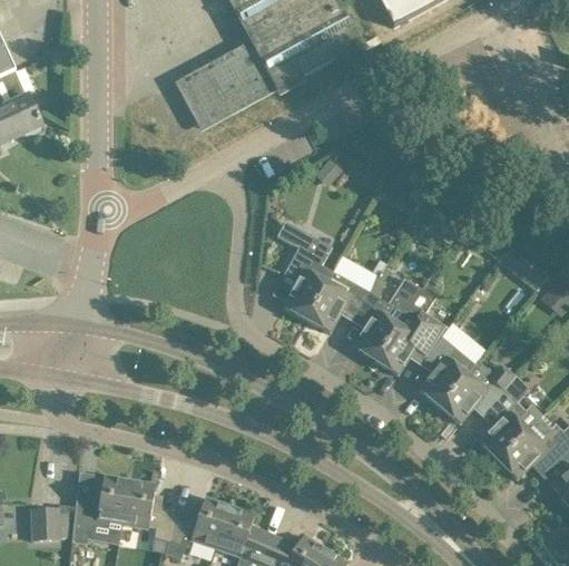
[(229,0),(251,38),(179,78),(206,127),(361,42),(337,0),(229,0)]
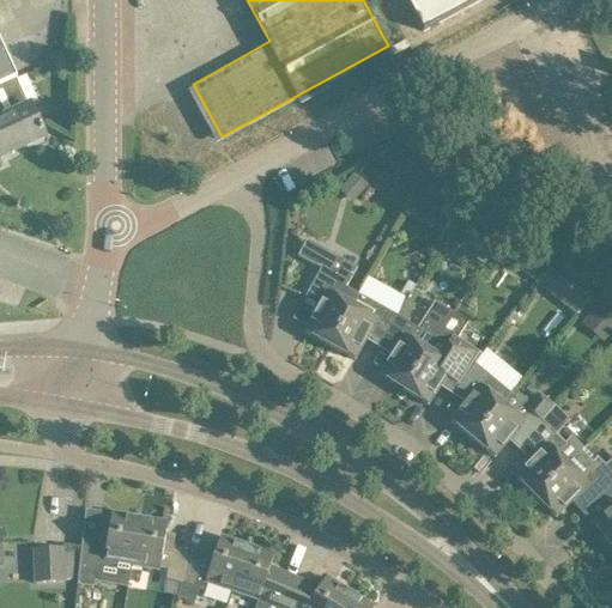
[(407,0),(422,26),(470,0),(407,0)]
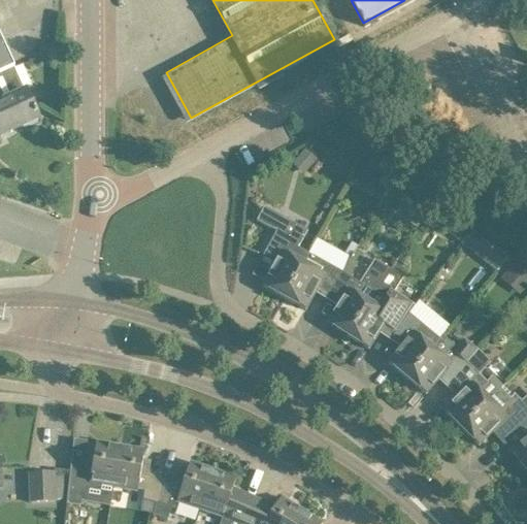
[(0,70),(8,66),(13,64),(0,35),(0,70)]
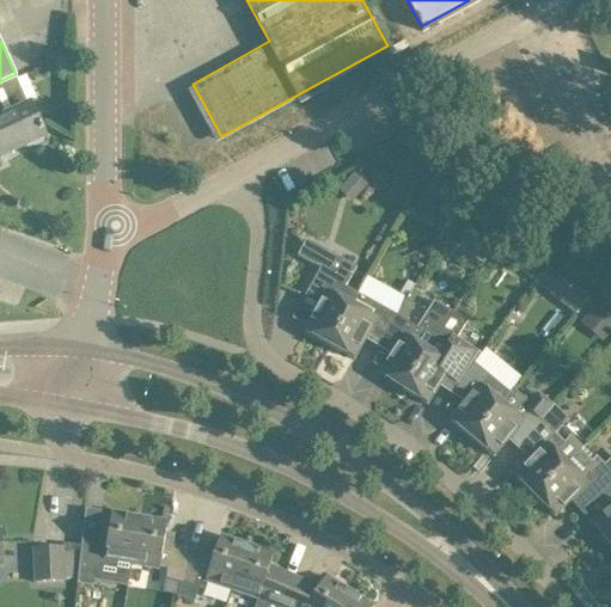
[(0,147),(22,138),(24,142),(43,134),(40,129),(42,128),(40,122),(37,123),(28,102),(23,104),(10,77),(0,81),(0,147)]
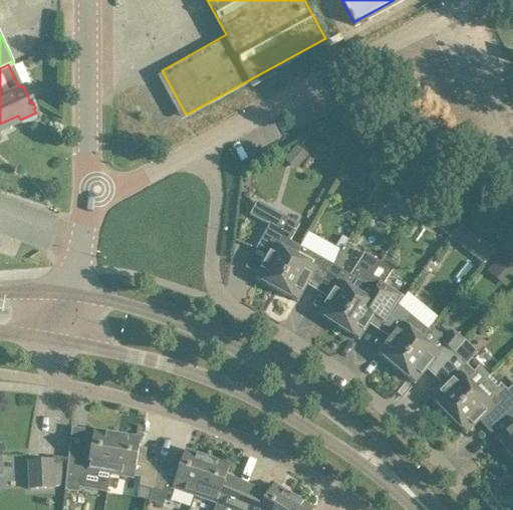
[(295,141),(286,151),(298,163),(308,152),(295,141)]
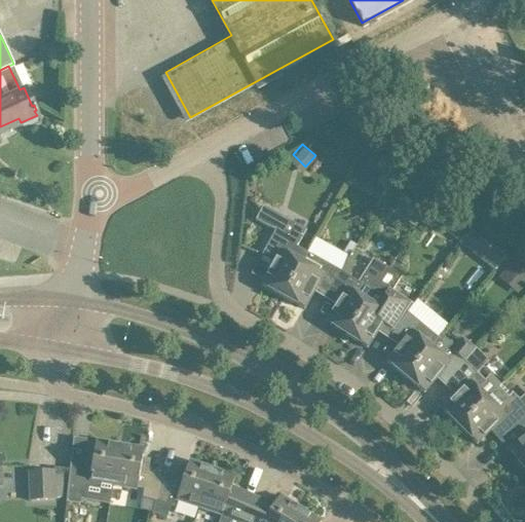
[(374,183),(381,168),(359,156),(350,174),(366,182),(367,179),(374,183)]
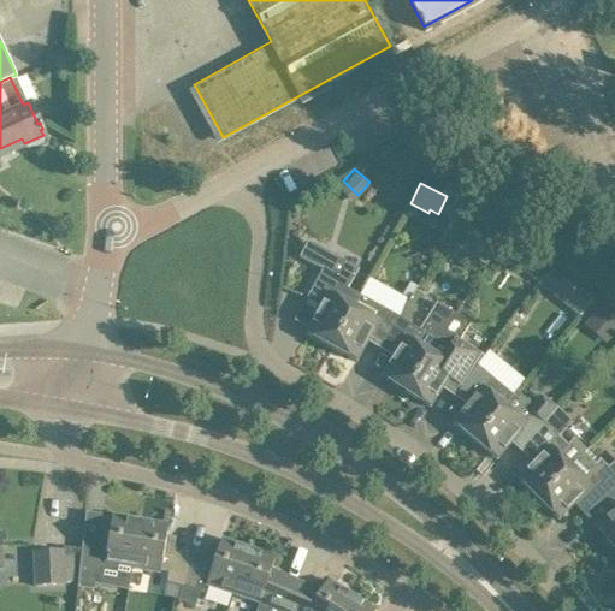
[(468,215),(444,255),(472,273),(497,233),(468,215)]
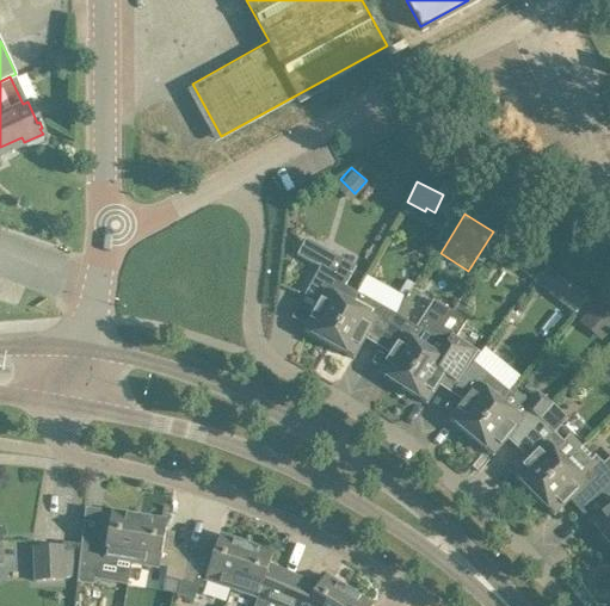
[(302,326),(327,340),(356,289),(344,282),(355,263),(328,247),(302,292),(316,301),(302,326)]
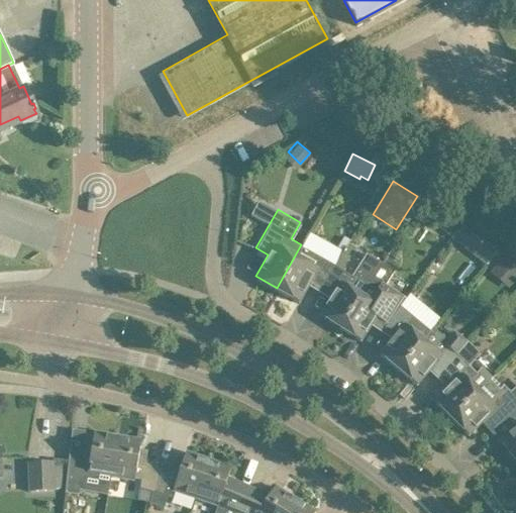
[(450,214),(439,228),(449,235),(460,220),(450,214)]
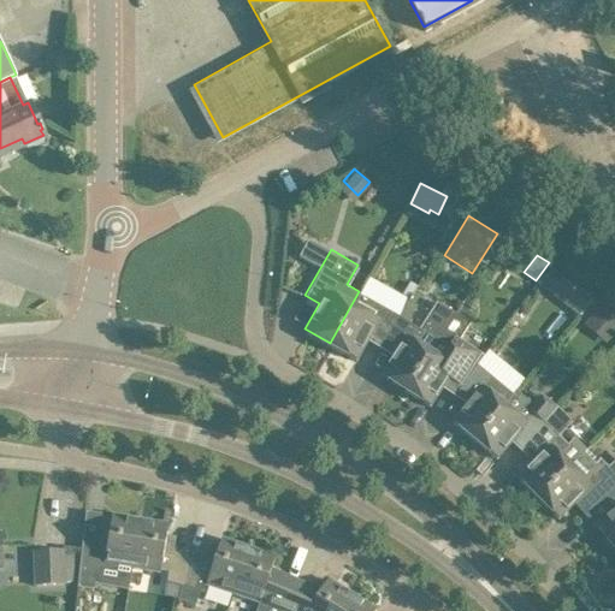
[(545,288),(559,270),(549,262),(536,280),(545,288)]
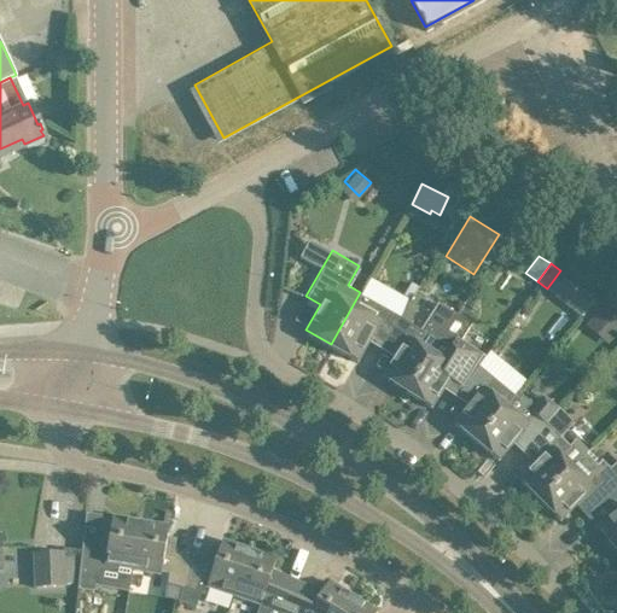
[(360,292),(331,344),(356,358),(371,332),(384,340),(400,315),(397,314),(389,308),(373,299),(360,292)]
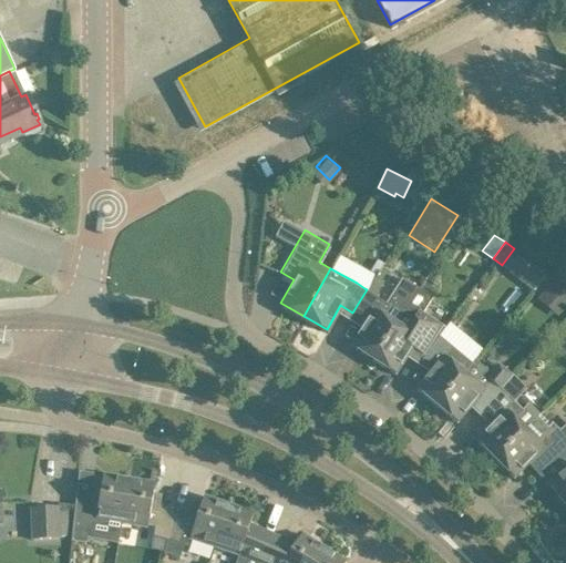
[(374,272),(364,288),(367,289),(372,293),(381,277),(374,272)]
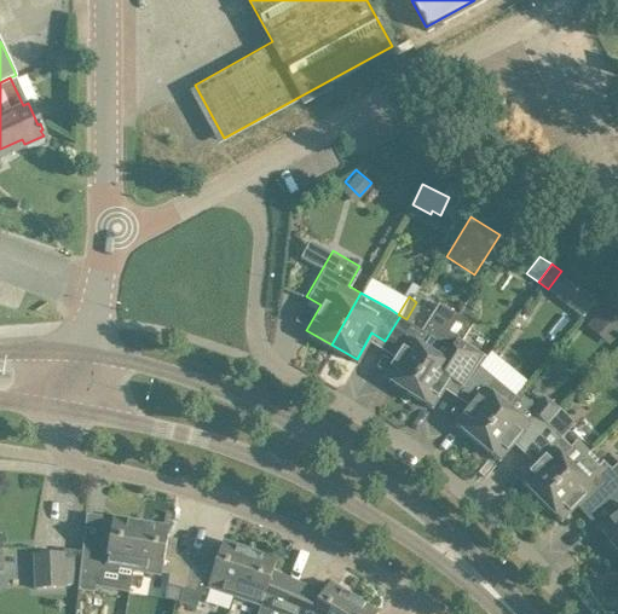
[(394,355),(382,374),(406,389),(440,336),(456,312),(440,301),(422,329),(406,319),(400,316),(385,341),(398,348),(394,355)]
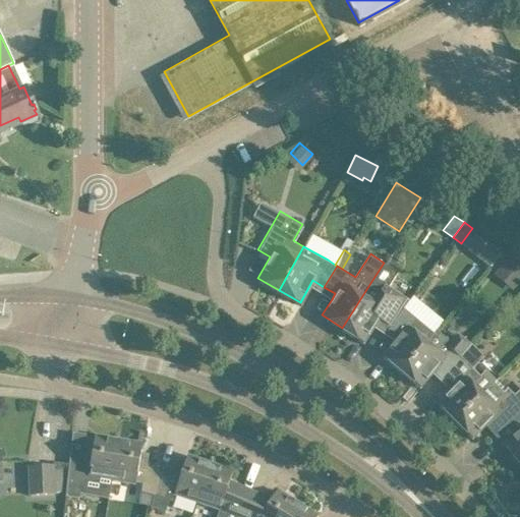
[(512,287),(519,276),(519,266),(508,255),(493,272),(512,287)]
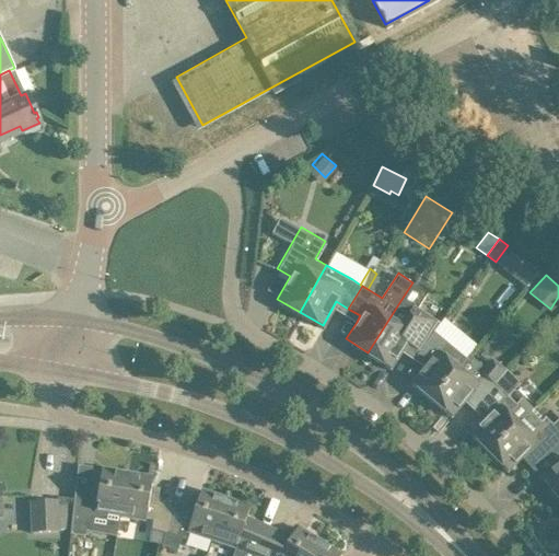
[(398,304),(368,352),(389,367),(400,350),(405,344),(416,352),(432,329),(438,322),(439,320),(438,319),(417,305),(426,291),(412,282),(398,304)]
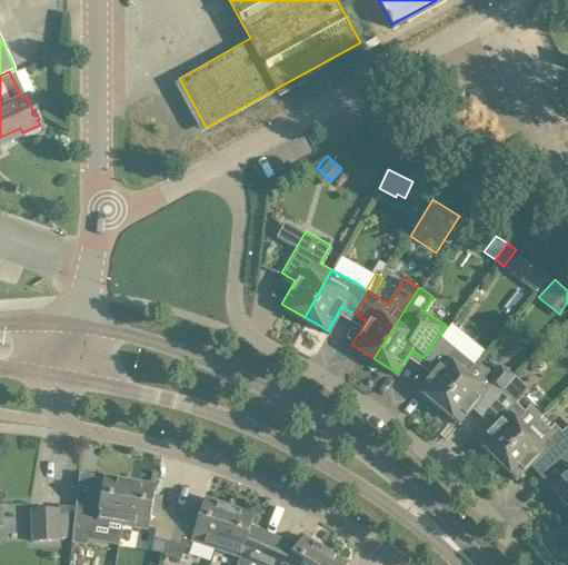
[(471,363),(461,353),(439,335),(422,358),(435,366),(430,372),(417,387),(438,404),(466,370),(465,370),(471,363)]
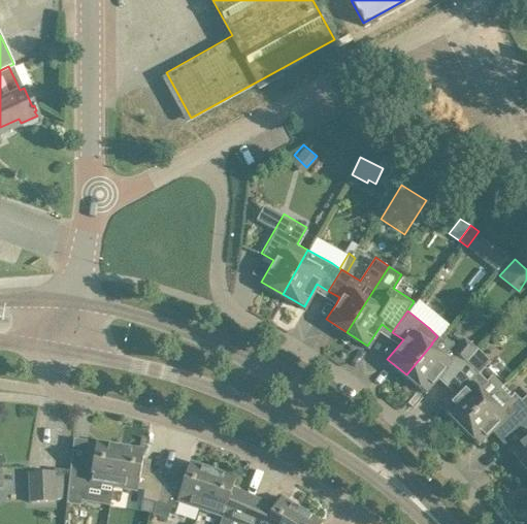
[(441,371),(451,381),(468,361),(466,358),(476,346),(462,334),(455,344),(441,331),(437,336),(431,344),(432,344),(406,374),(425,391),(441,371)]
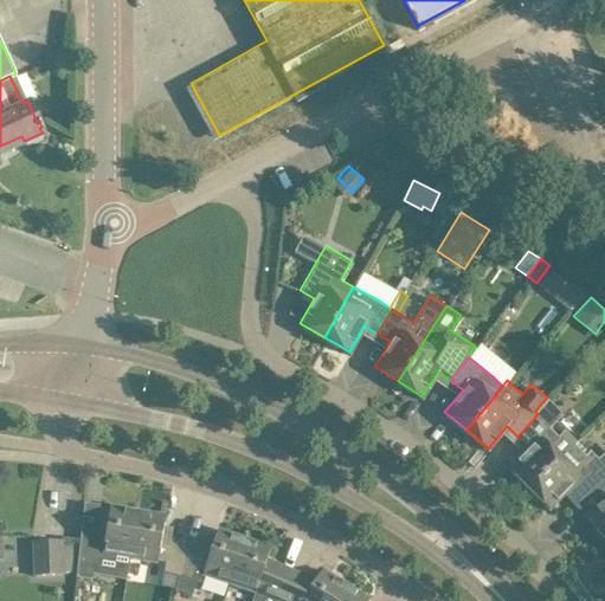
[(573,443),(577,439),(565,427),(558,434),(538,414),(517,437),(528,446),(508,467),(528,488),(560,454),(566,450),(565,448),(573,441),(573,443)]
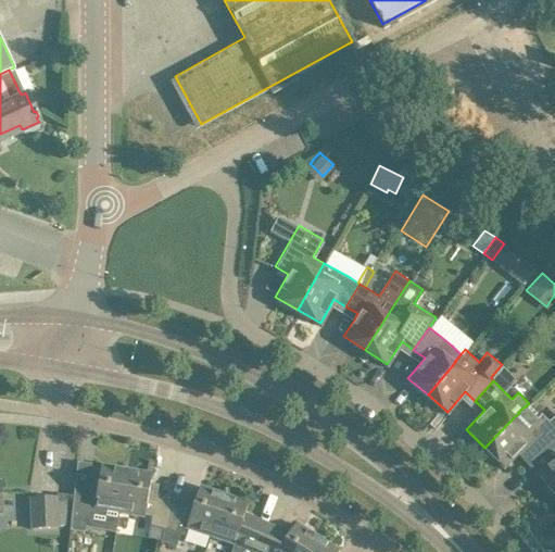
[(519,413),(514,417),(484,448),(503,466),(521,447),(531,459),(550,443),(554,436),(554,426),(541,412),(539,413),(529,403),(526,406),(526,405),(518,412),(519,413)]
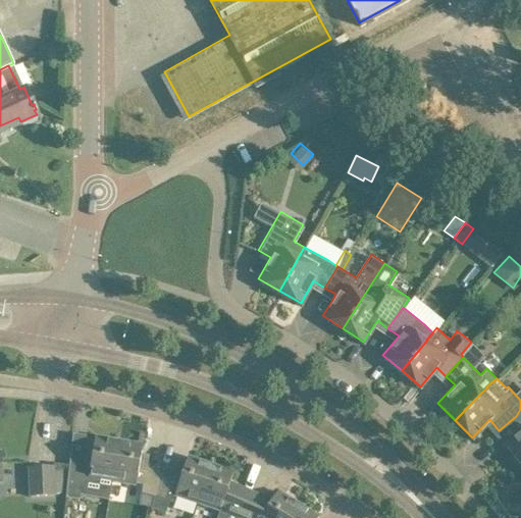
[(520,428),(504,442),(519,461),(520,459),(520,409),(516,416),(520,422),(520,428)]
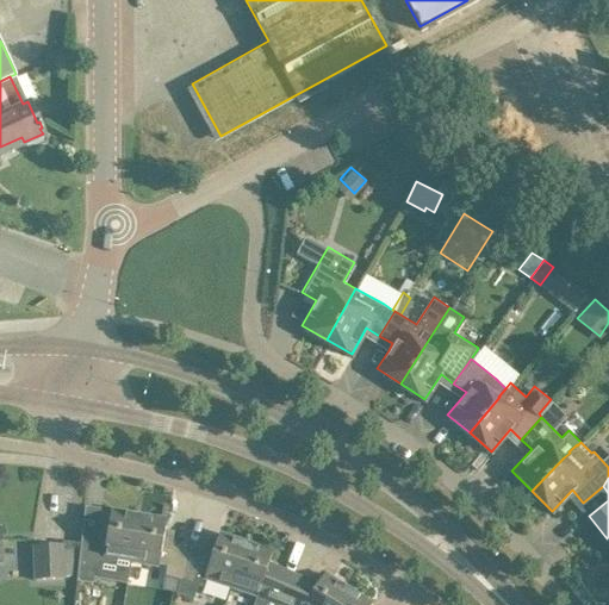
[(79,547),(78,562),(75,579),(92,580),(93,561),(110,562),(115,560),(115,556),(130,560),(138,511),(110,506),(106,525),(98,524),(95,531),(81,529),(79,547)]
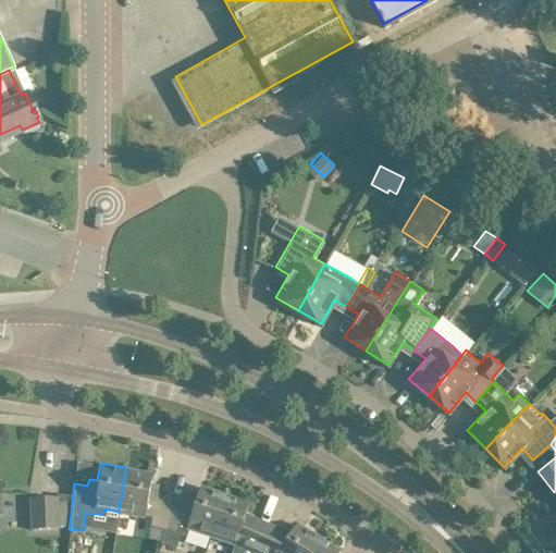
[(144,515),(144,514),(145,513),(151,514),(150,524),(163,527),(162,528),(164,528),(171,501),(156,496),(157,490),(148,489),(151,471),(126,467),(119,512),(144,515)]
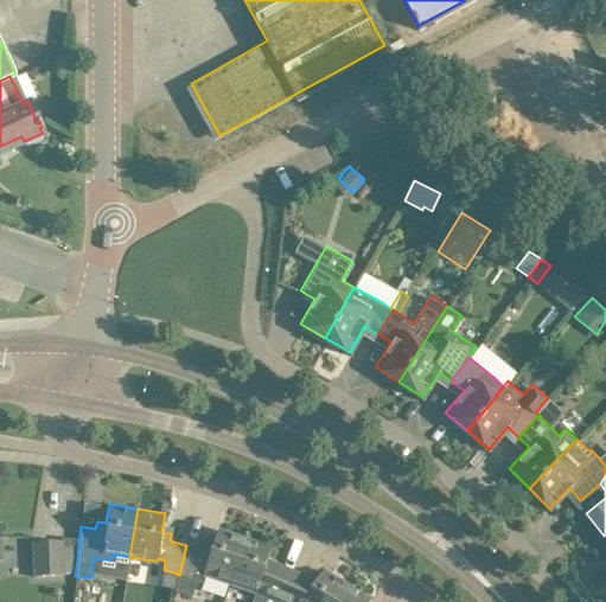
[(179,575),(177,575),(173,588),(191,593),(196,578),(201,580),(203,572),(204,572),(229,582),(244,536),(217,526),(211,545),(202,542),(199,549),(186,545),(179,575)]
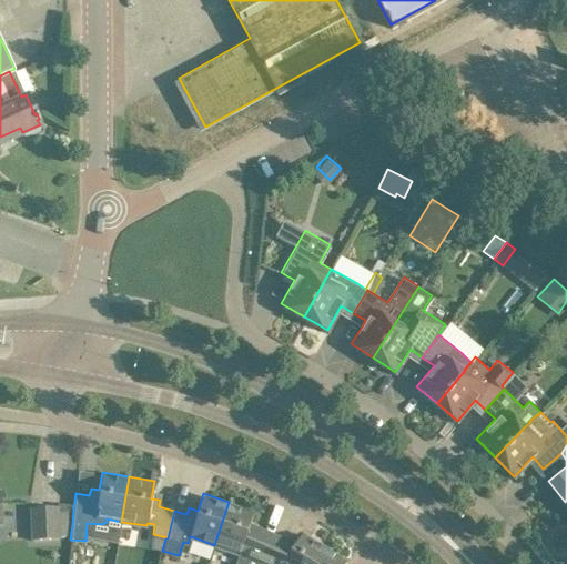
[(229,502),(214,545),(238,554),(233,563),(257,563),(267,543),(254,536),(256,530),(247,527),(253,510),(229,502)]
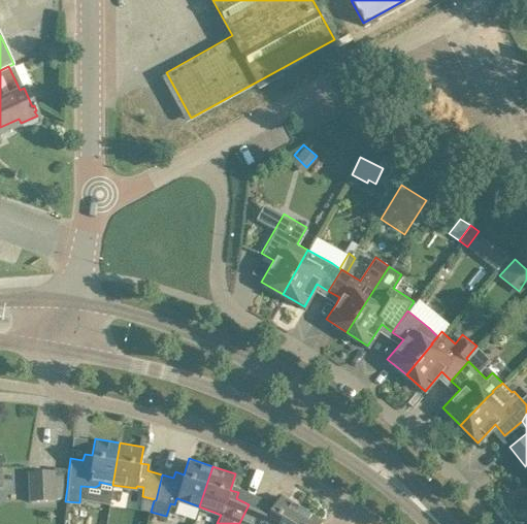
[(54,469),(29,470),(30,499),(55,498),(55,496),(54,472),(54,469)]
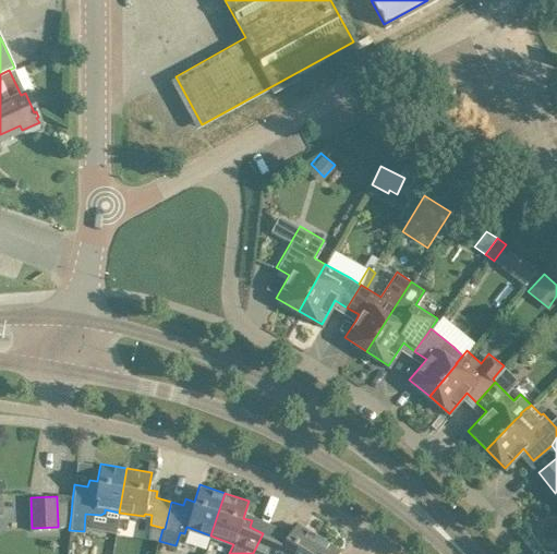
[(276,539),(263,533),(253,553),(306,553),(318,536),(297,521),(287,537),(279,532),(276,539)]
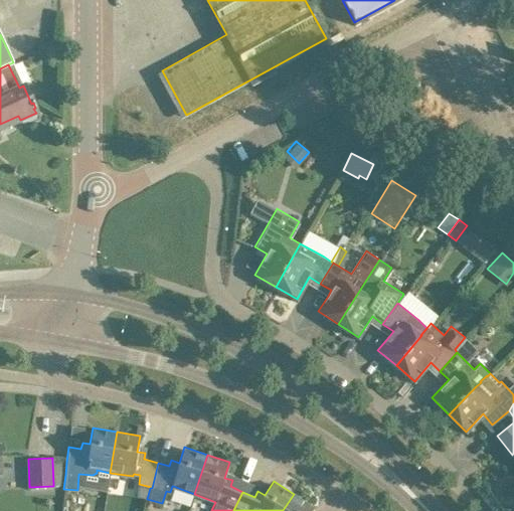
[(294,494),(283,510),(311,510),(314,507),(294,494)]
